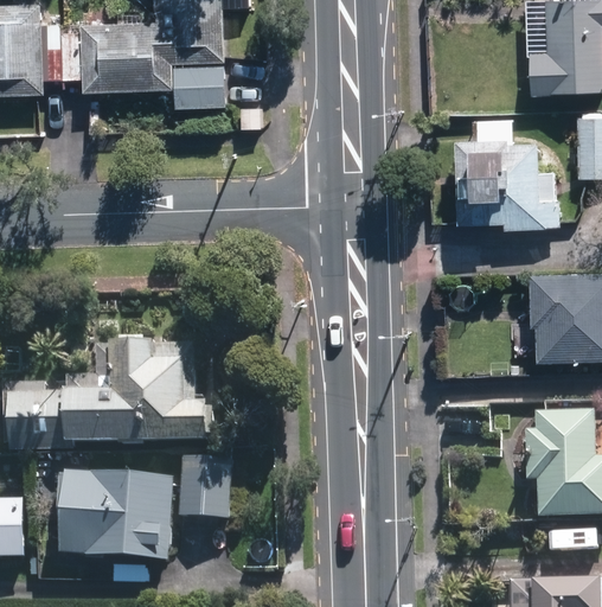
[(82,32),(63,33),(64,81),(84,80),(84,93),(174,90),(173,64),(225,62),(222,0),(155,0),(157,23),(82,25),(82,32)]
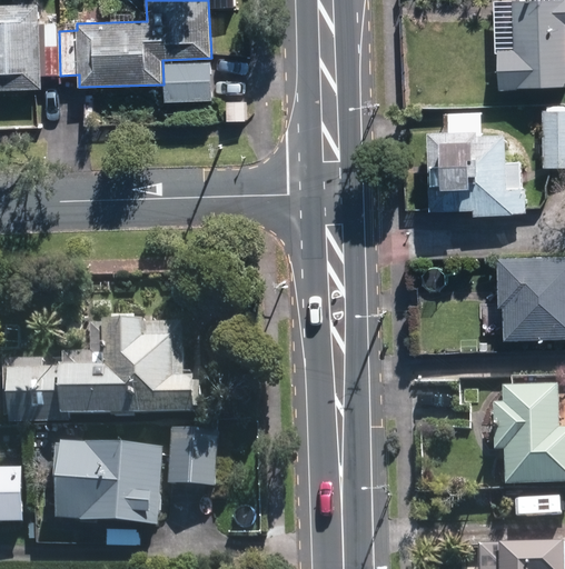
[(494,46),(495,86),(518,85),(564,82),(564,62),(564,20),(564,19),(564,0),(508,0),(511,45),(494,46)]
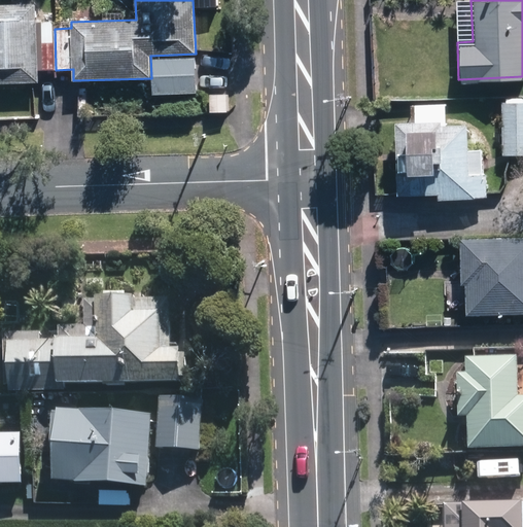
[(56,70),(55,29),(55,21),(35,22),(34,4),(0,4),(0,83),(37,82),(37,71),(56,70)]
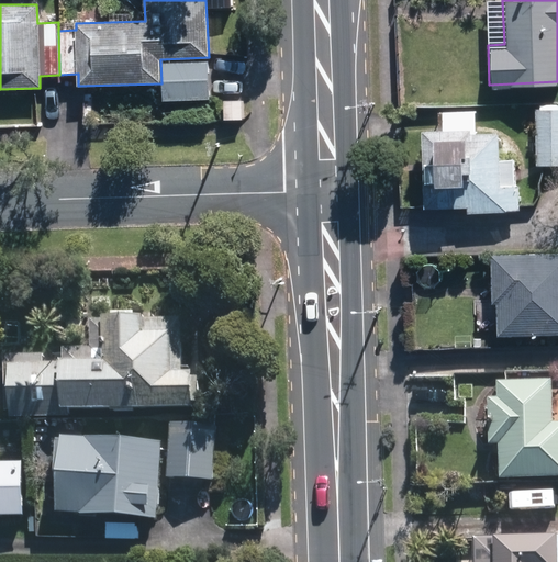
[(208,62),(162,63),(163,101),(208,100),(208,62)]
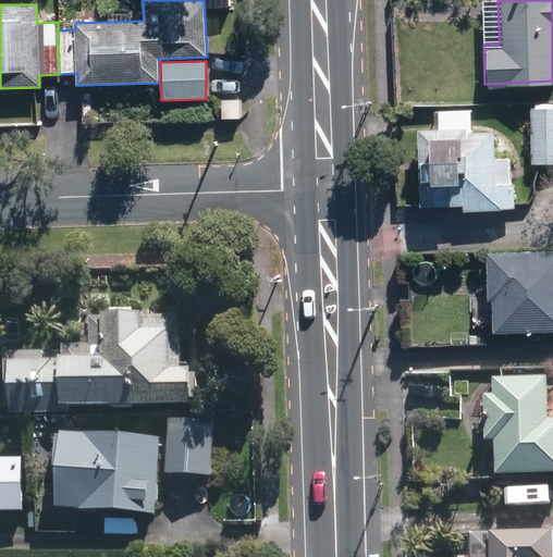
[(525,110),(526,166),(552,165),(552,103),(529,104),(529,110),(525,110)]
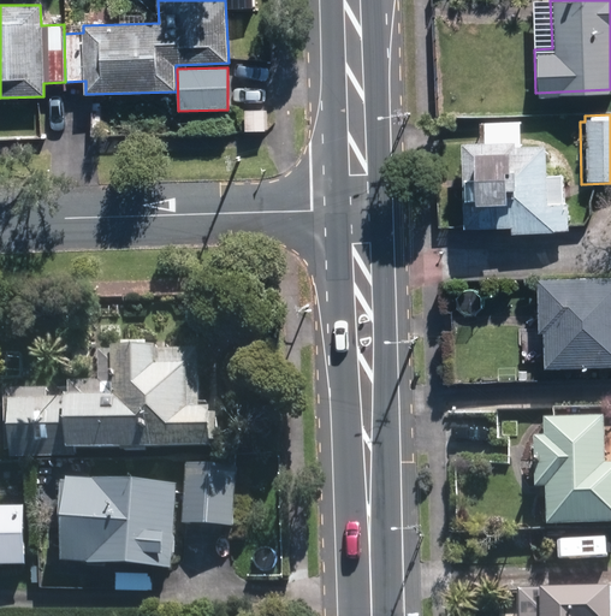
[(545,200),(544,141),(516,142),(516,119),(475,120),(475,138),(460,138),(461,223),(508,221),(509,229),(564,227),(564,200),(545,200)]
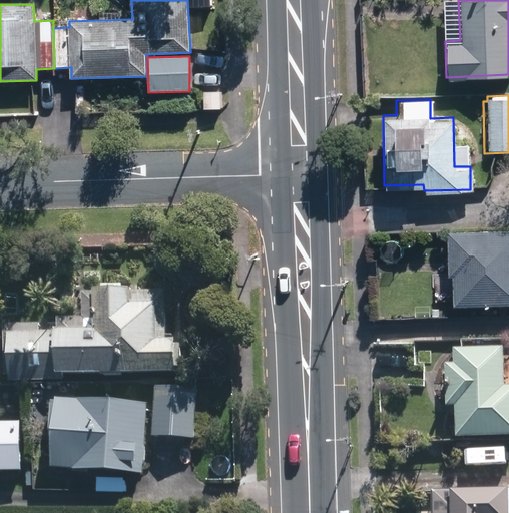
[(508,230),(445,231),(446,278),(451,278),(452,307),(508,305),(508,230)]
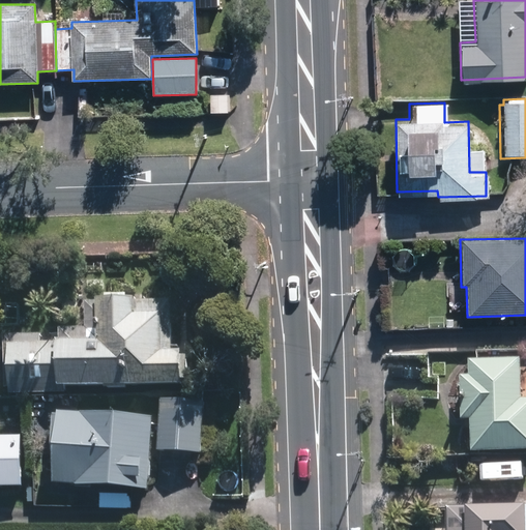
[(172,348),(171,298),(85,299),(86,326),(60,327),(59,339),(39,340),(39,331),(1,332),(2,392),(64,391),(63,384),(182,382),(182,377),(188,377),(187,353),(181,353),(182,348),(172,348)]
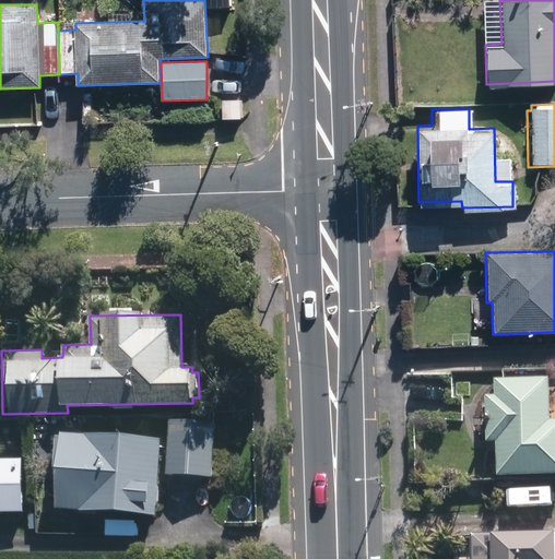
[(544,376),(488,377),(488,394),(479,394),(481,442),(491,441),(492,476),(554,474),(554,418),(545,418),(544,376)]
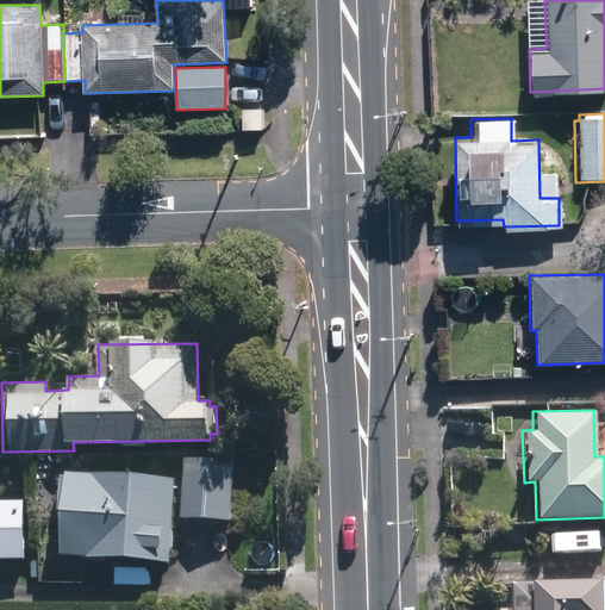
[(180,516),(230,518),(234,459),(184,456),(180,516)]
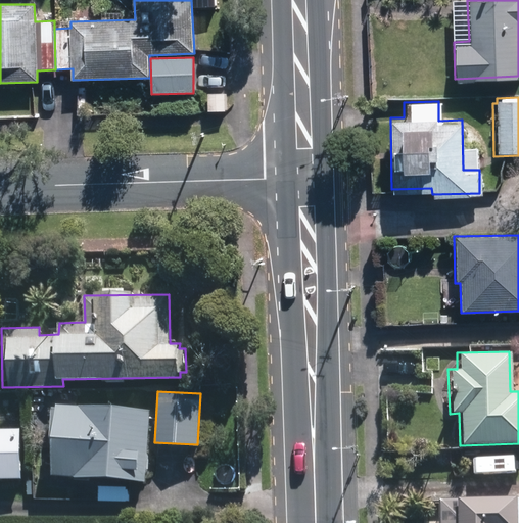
[(145,480),(150,410),(57,403),(53,474),(145,480)]
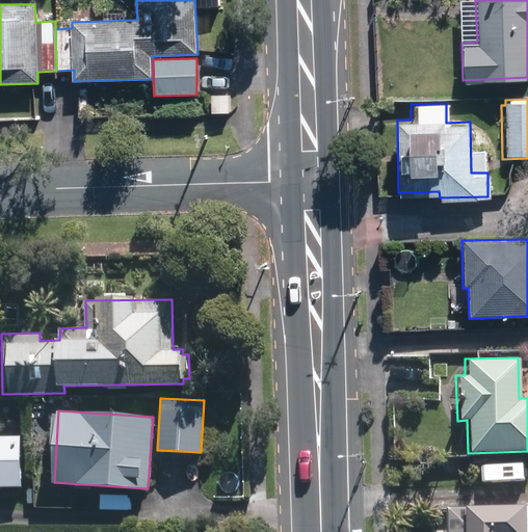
[(0,485),(21,485),(21,435),(0,435),(0,485)]
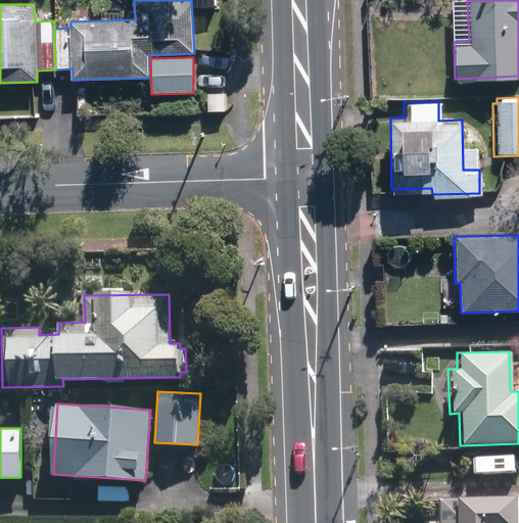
[(97,484),(96,500),(128,501),(129,484),(97,484)]
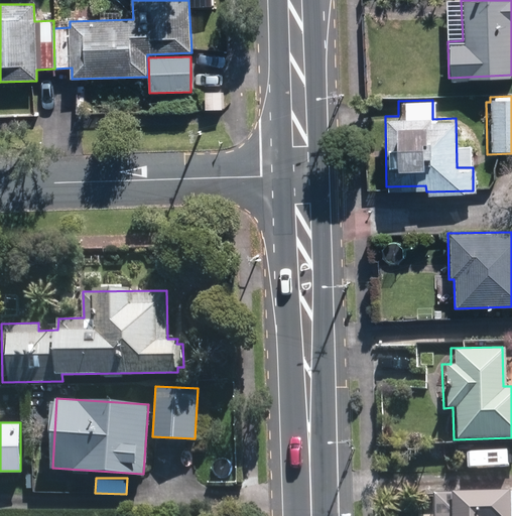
[(511,515),(511,493),(453,494),(453,515),(511,515)]
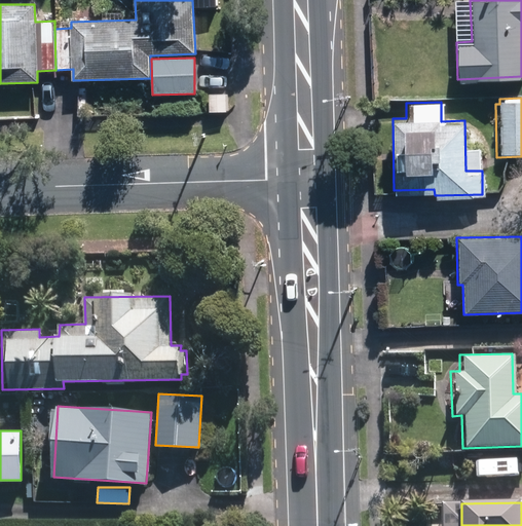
All buildings are outlined.
